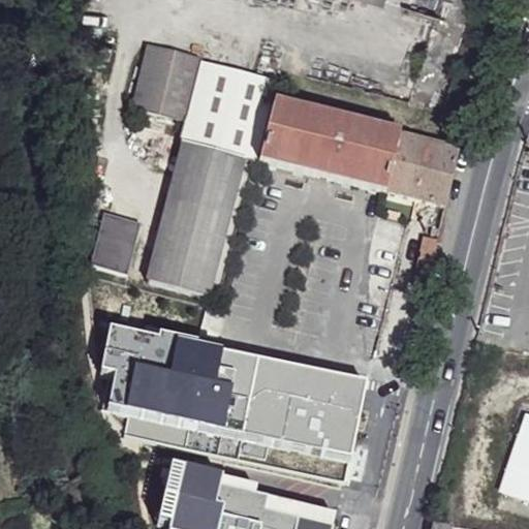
[(151,47),(136,109),(167,117),(183,121),(180,141),(184,142),(147,282),(211,299),(247,159),(260,163),(261,159),(275,109),(276,103),(281,84),(258,78),(201,63),(203,59),(151,47)]
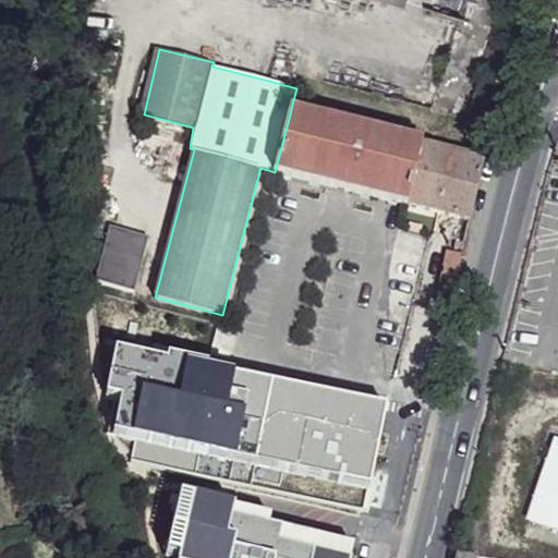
[(484,160),(290,114),(276,168),(275,172),(281,173),(434,211),(469,220),(484,160)]
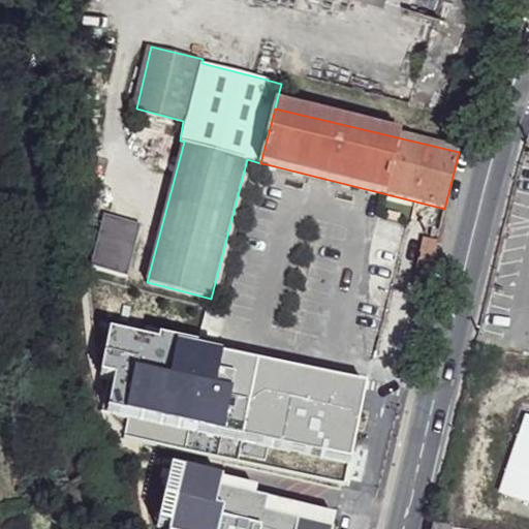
[(426,239),(415,280),(429,282),(438,242),(426,239)]
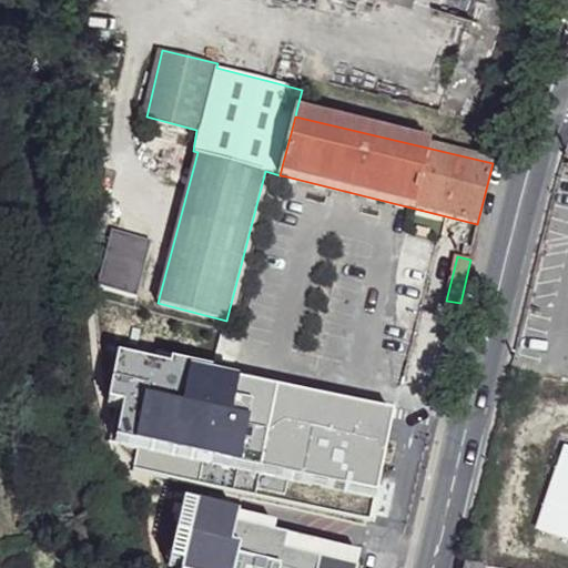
[(371,517),(392,404),(170,357),(121,346),(108,391),(127,395),(113,439),(139,448),(133,464),(371,517)]
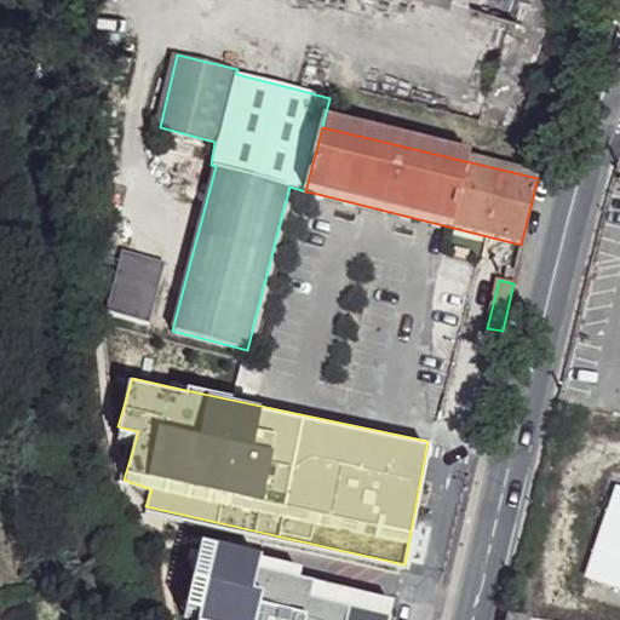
[(619,493),(616,492),(589,580),(619,589),(619,493)]
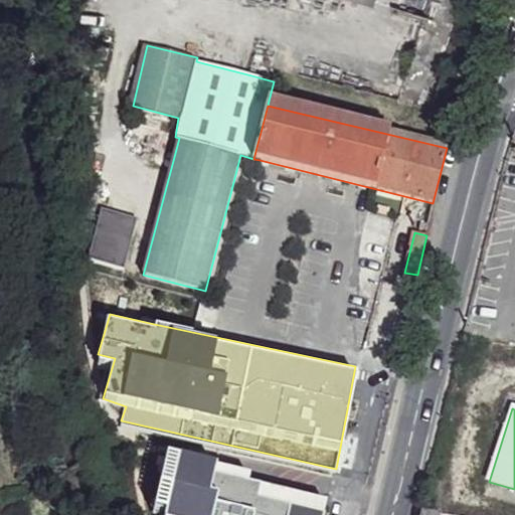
[(217,460),(169,445),(152,513),(160,514),(321,514),(326,496),(249,476),(249,468),(217,460)]
